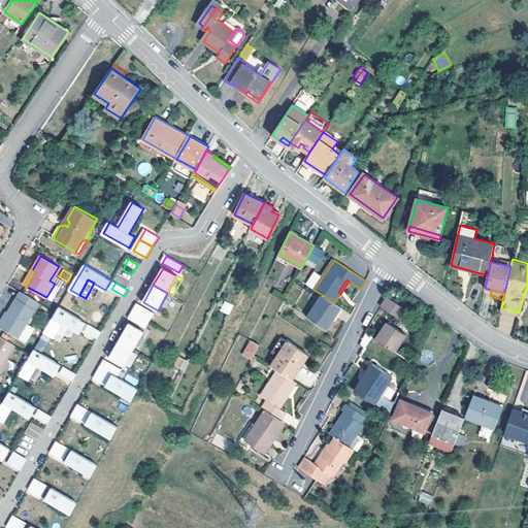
[(9,311),(10,312),(1,328),(19,338),(40,302),(22,292),(9,311)]
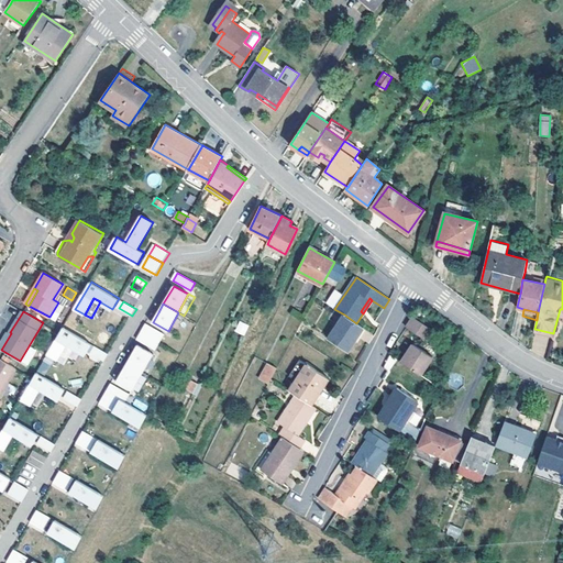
[(184,316),(178,312),(168,331),(173,334),(184,316)]
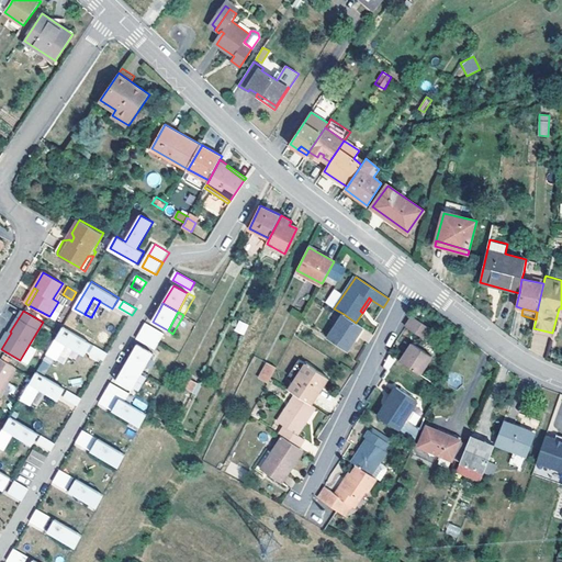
[(348,350),(363,327),(356,323),(344,314),(328,337),(348,350)]
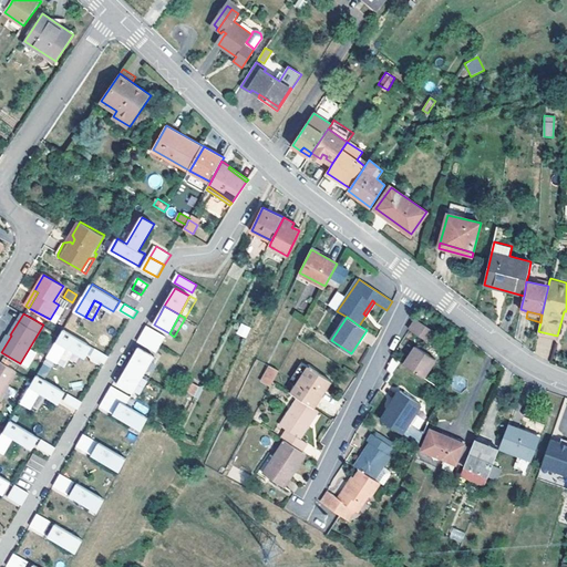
[(436,331),(416,318),(410,329),(430,342),(436,331)]
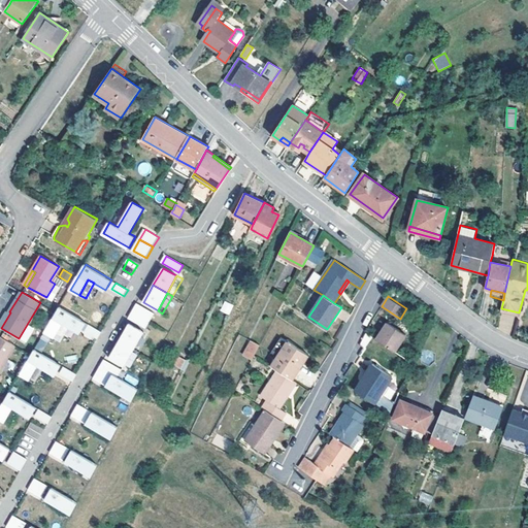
[(222,310),(230,314),(234,305),(226,302),(222,310)]
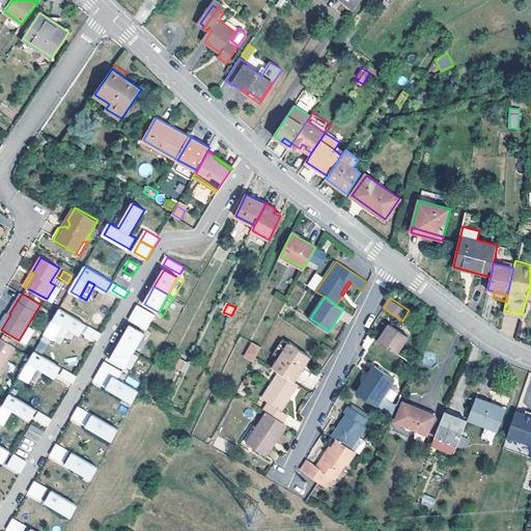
[(61,308),(46,333),(55,338),(63,324),(81,334),(87,324),(61,308)]
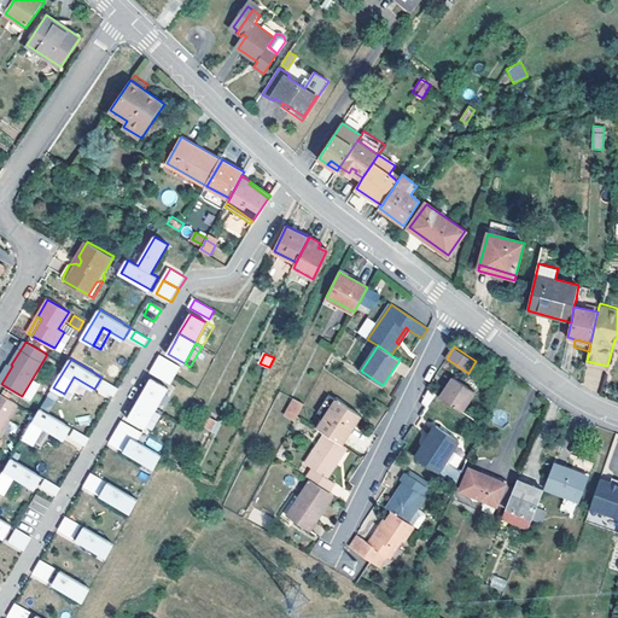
[(157,363),(151,373),(172,385),(176,375),(157,363)]
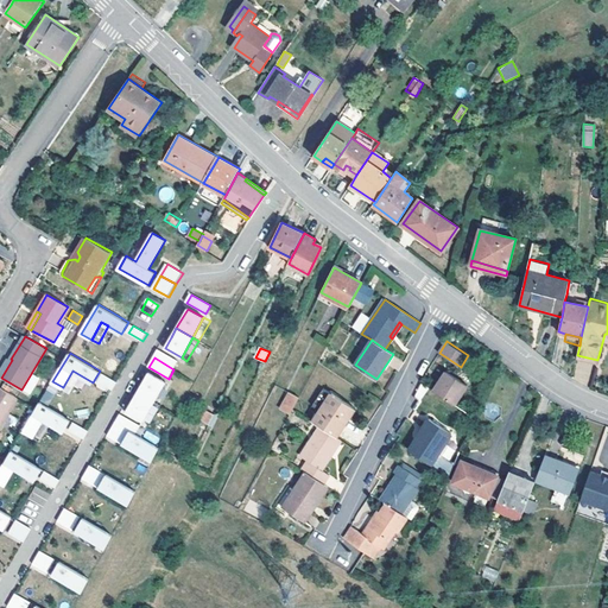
[(0,377),(1,378),(12,360),(11,359),(8,359),(0,372),(0,377)]
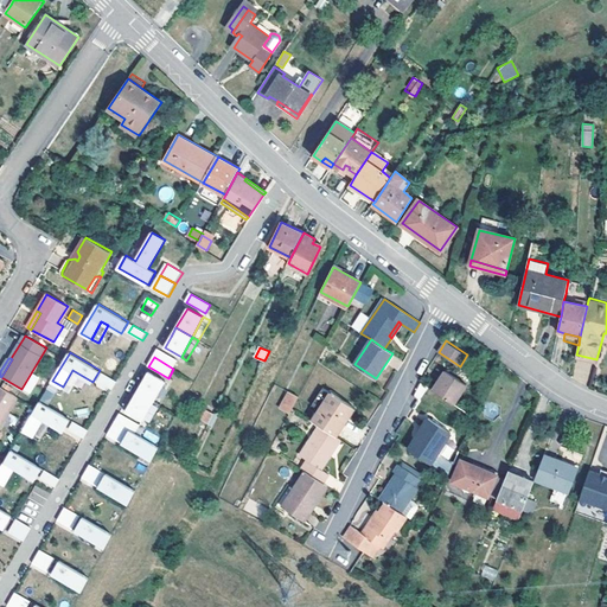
[(72,370),(63,387),(70,391),(80,375),(72,370)]
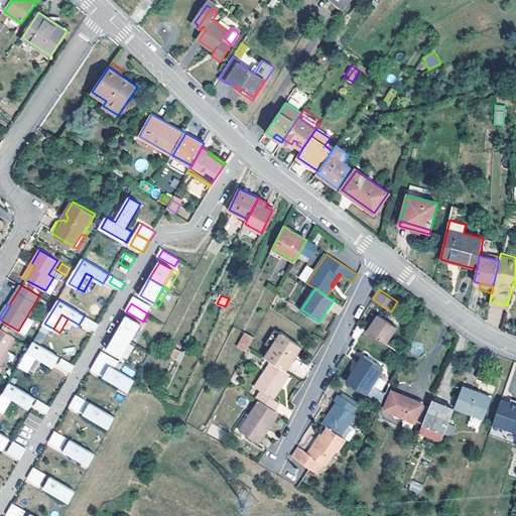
[(376,325),(381,316),(378,314),(373,323),(376,325)]
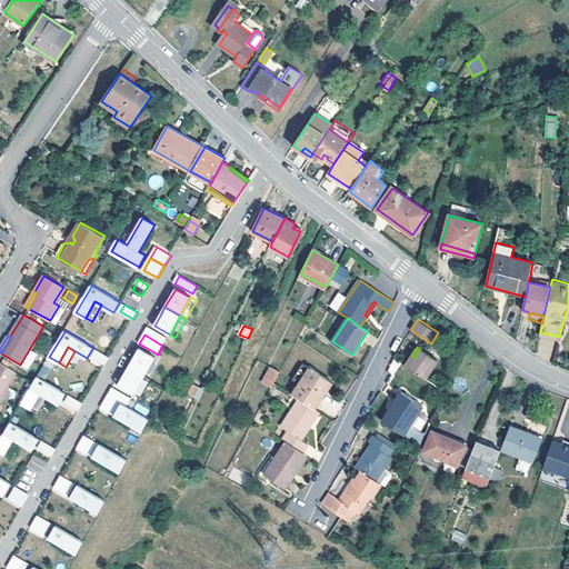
[(156,358),(141,349),(136,358),(130,367),(146,376),(156,358)]
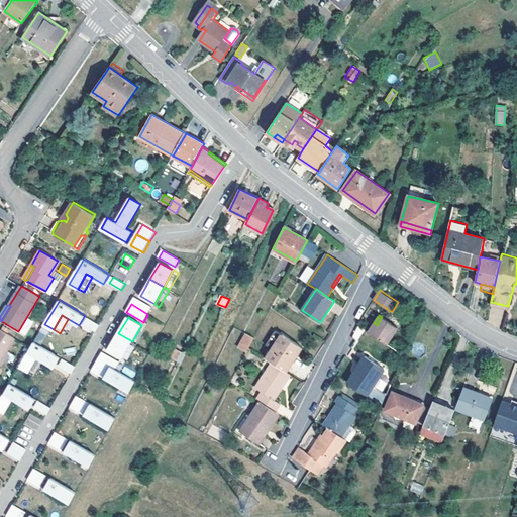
[(374,323),(369,331),(387,343),(397,326),(382,317),(377,325),(374,323)]
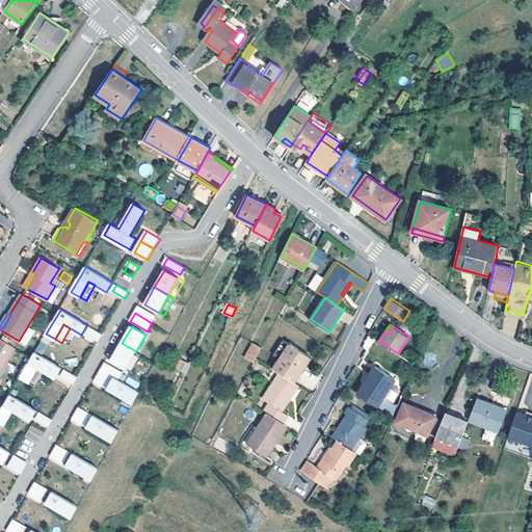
[(91,327),(87,334),(101,341),(105,335),(91,327)]
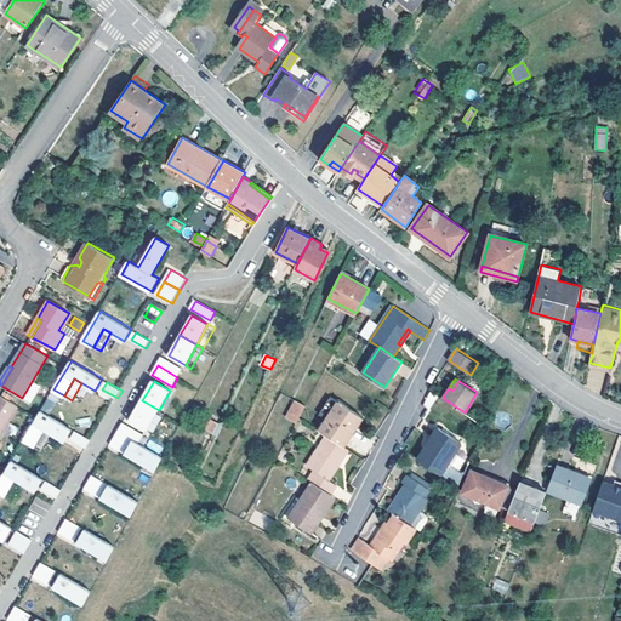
[(176,394),(170,391),(159,410),(165,414),(176,394)]
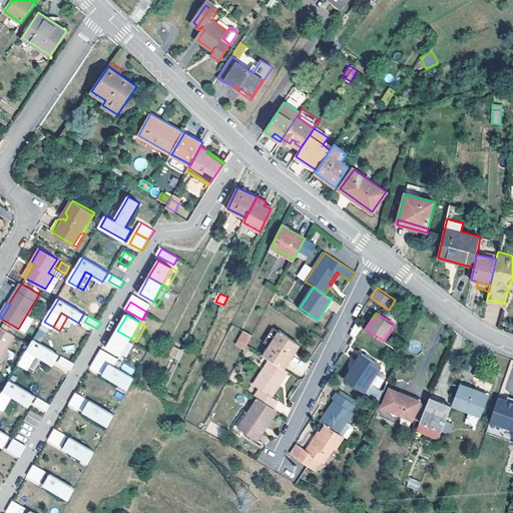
[(0,362),(16,335),(0,325),(0,362)]
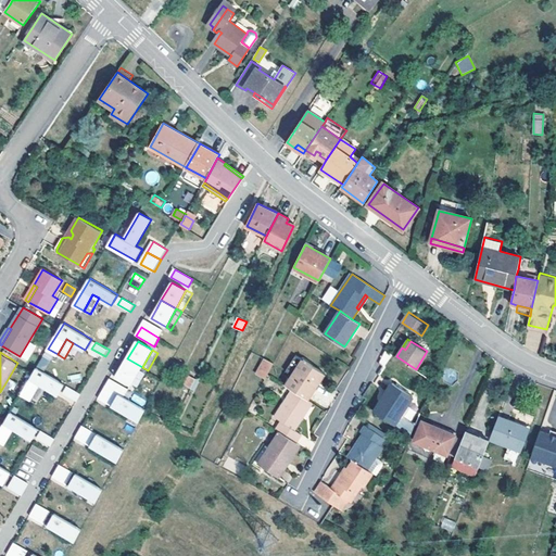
[(286,370),(292,376),(302,361),(295,355),(286,370)]
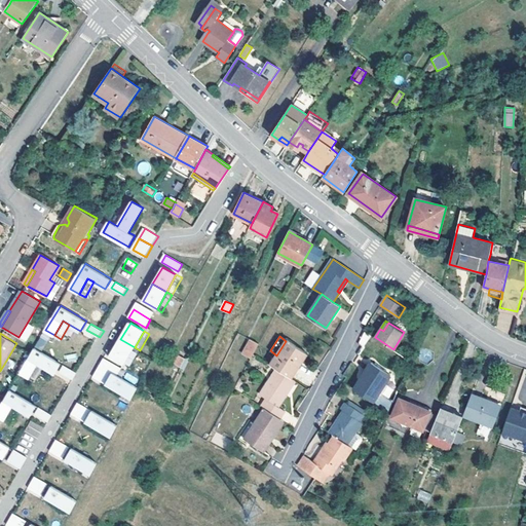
[(135,347),(120,339),(116,347),(110,357),(124,365),(135,347)]
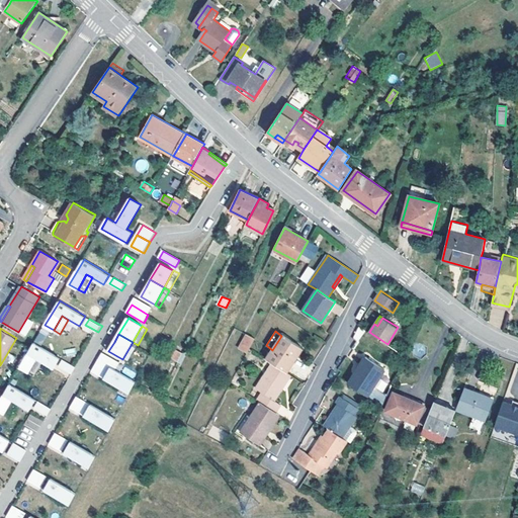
[(247,352),(255,339),(246,334),(239,348),(247,352)]
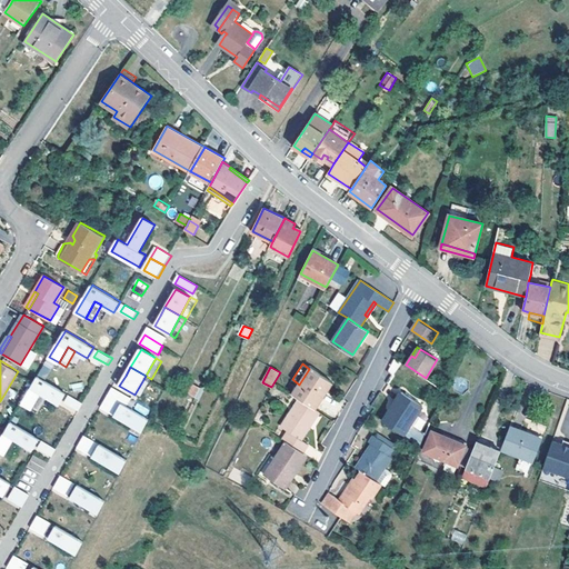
[(299,398),(315,408),(332,382),(310,367),(309,369),(299,385),(292,393),(299,398)]
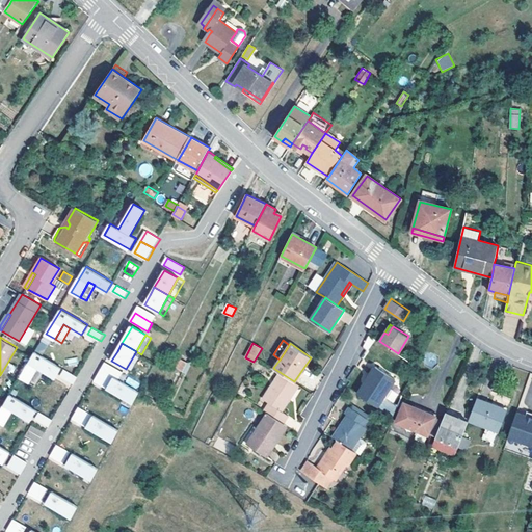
[(36,351),(21,378),(30,383),(38,367),(57,377),(62,367),(36,351)]
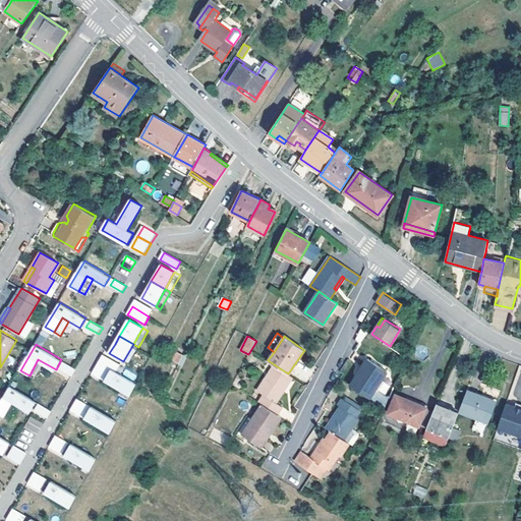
[(138,347),(133,344),(123,361),(128,364),(138,347)]
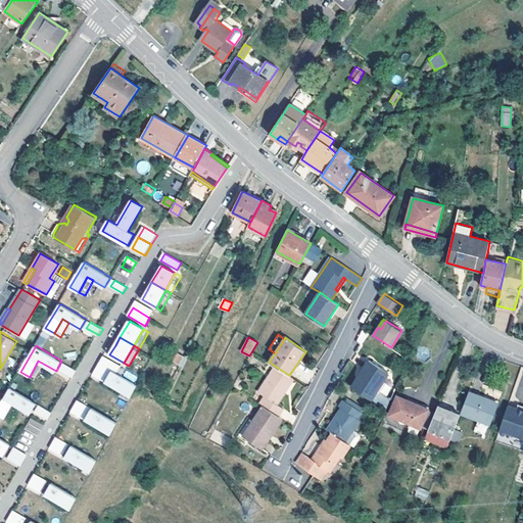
[(76,351),(65,352),(66,360),(77,359),(76,351)]
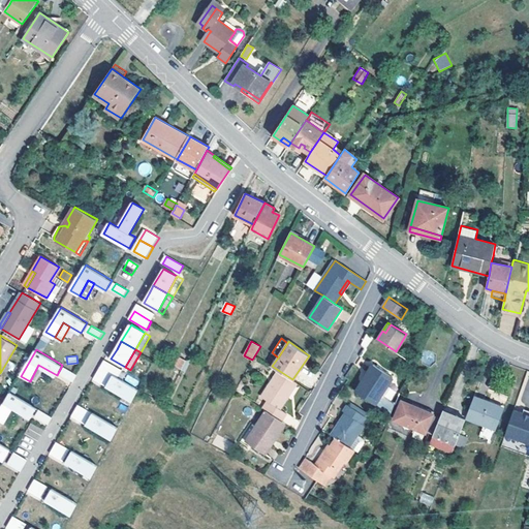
[(182,369),(187,360),(180,356),(176,365),(182,369)]
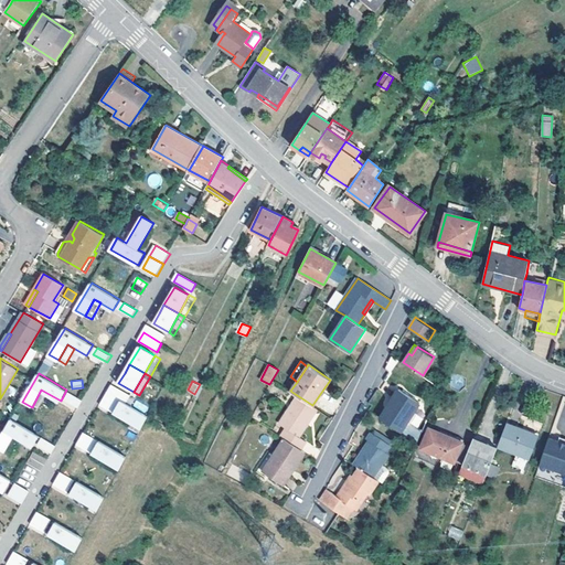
[(131,395),(113,384),(108,392),(123,401),(127,403),(131,395)]
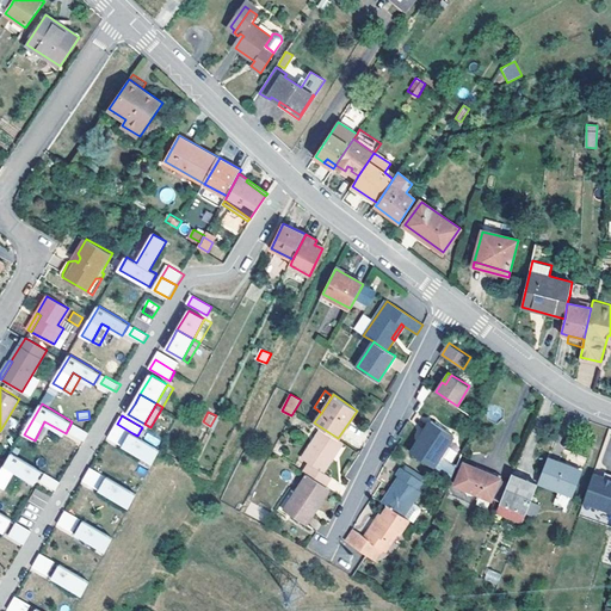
[(411,451),(433,467),(454,434),(430,420),(411,451)]
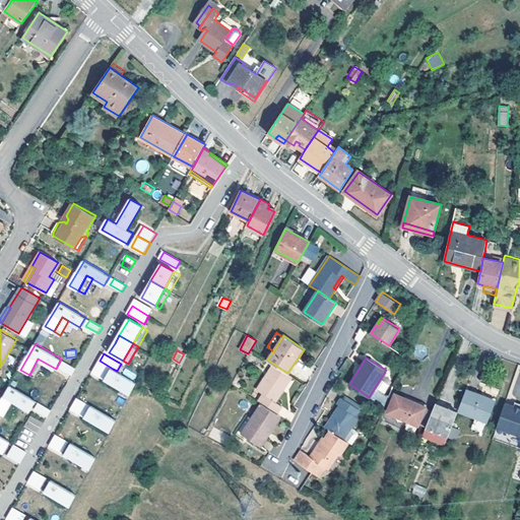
[(38,359),(29,375),(36,378),(45,363),(38,359)]
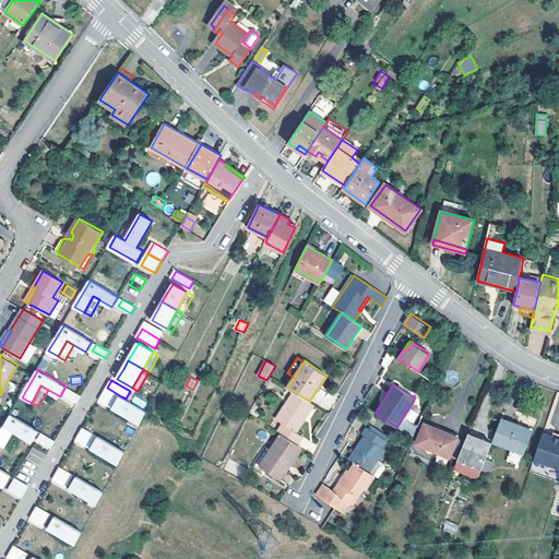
[(107,388),(100,400),(115,407),(121,396),(107,388)]
